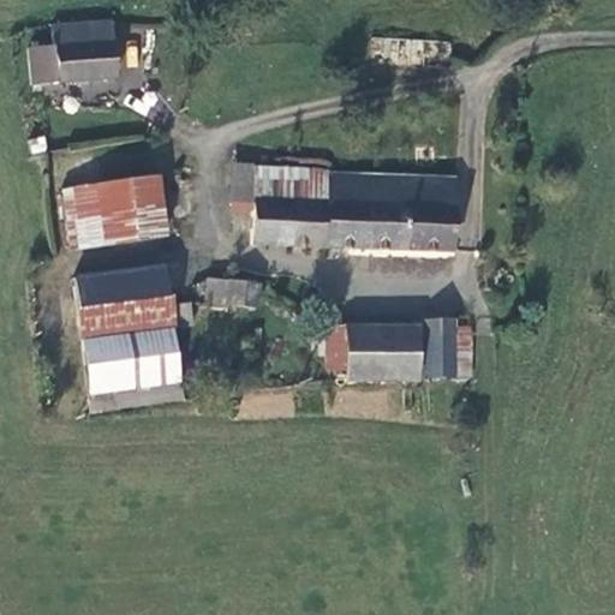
[(33,87),(59,85),(117,81),(114,22),(51,27),(53,47),(27,48),(33,87)]
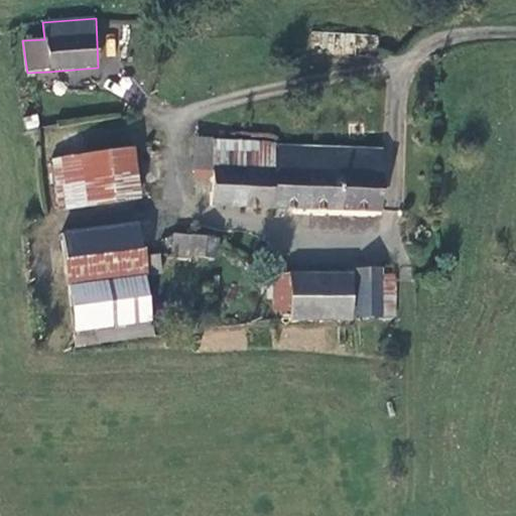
[(119,28),(117,52),(128,53),(130,29),(119,28)]
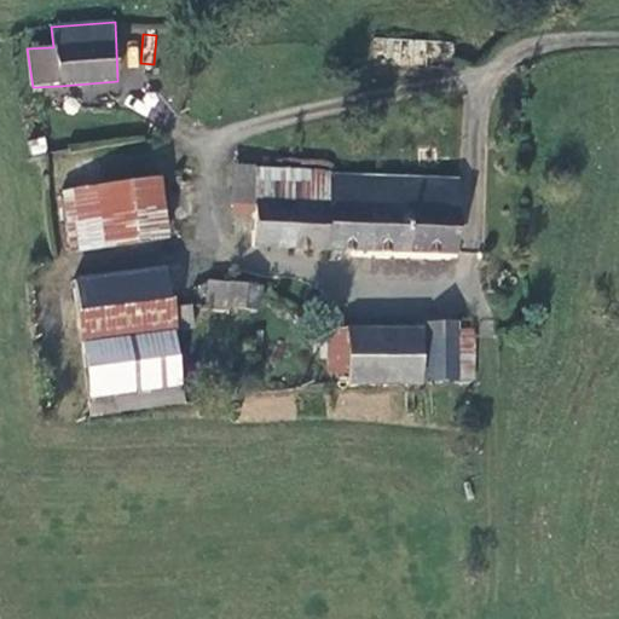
[(457,56),(458,40),(375,34),(374,63),(445,68),(446,55),(457,56)]
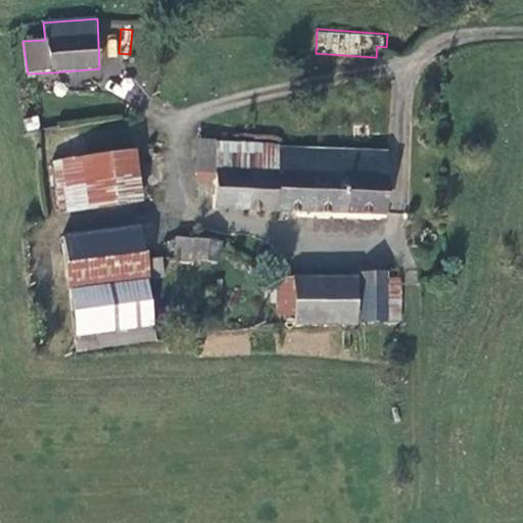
[(278,174),(279,146),(267,143),(195,140),(194,179),(216,180),(216,171),(278,174)]
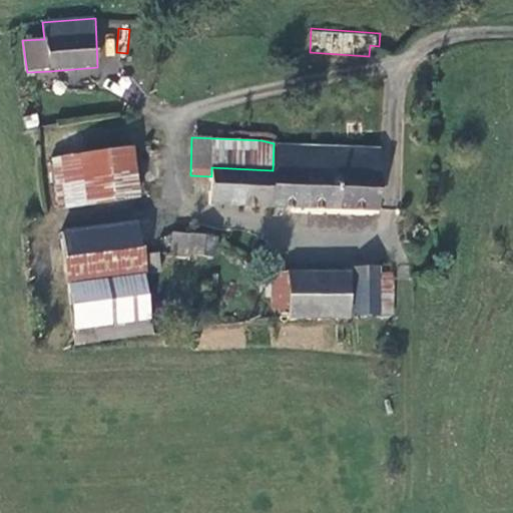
[(378,215),(381,148),(274,143),(273,170),(211,167),(211,176),(210,205),(272,208),(272,212),(378,215)]
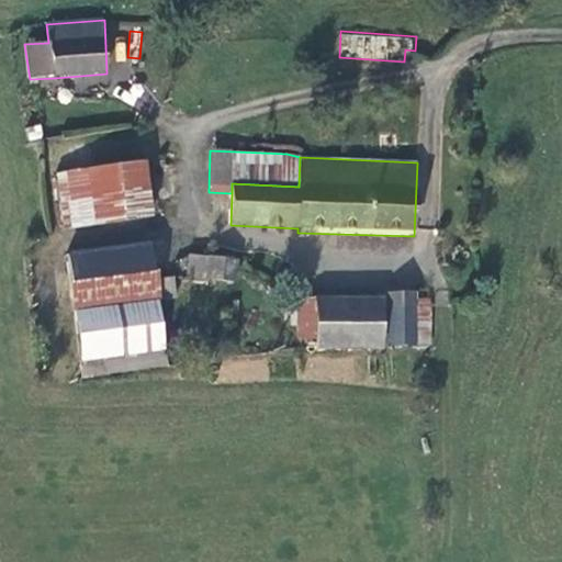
[(65,232),(155,221),(147,161),(56,173),(65,232)]
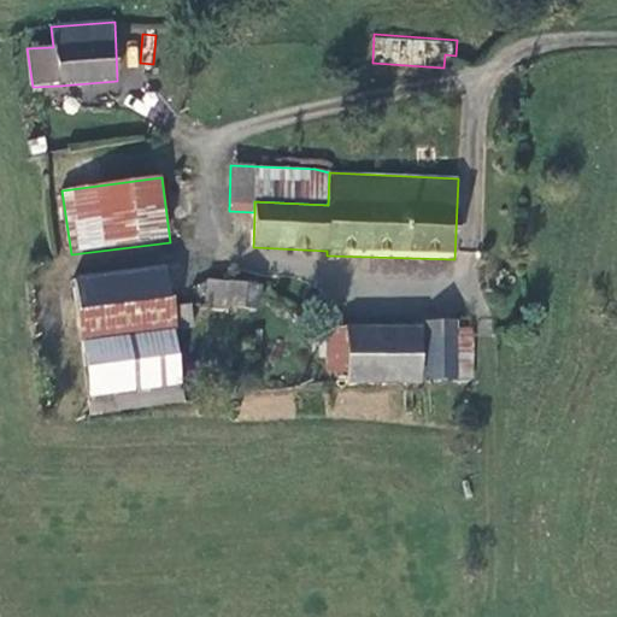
[(72,277),(90,416),(183,405),(174,331),(197,328),(194,304),(171,307),(166,265),(72,277)]
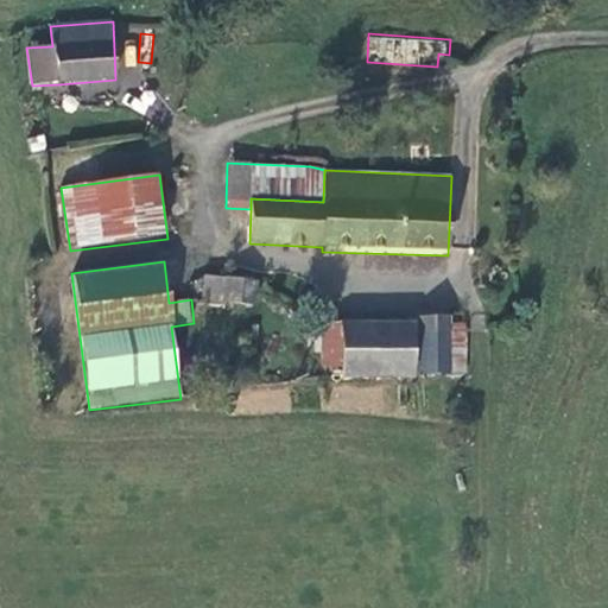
[(223,304),(226,279),(208,278),(204,305),(222,308),(223,304)]
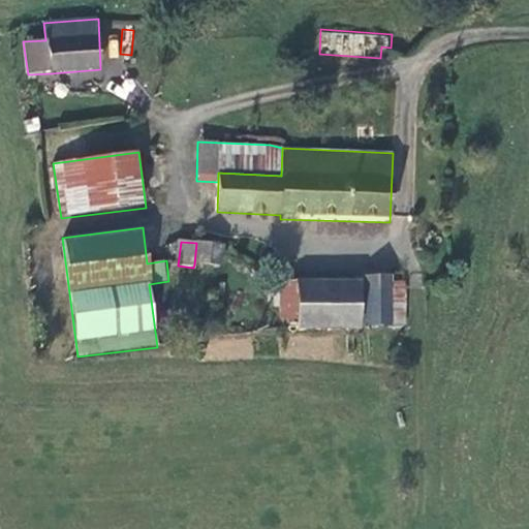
[(222,246),(196,243),(194,265),(220,268),(222,246)]
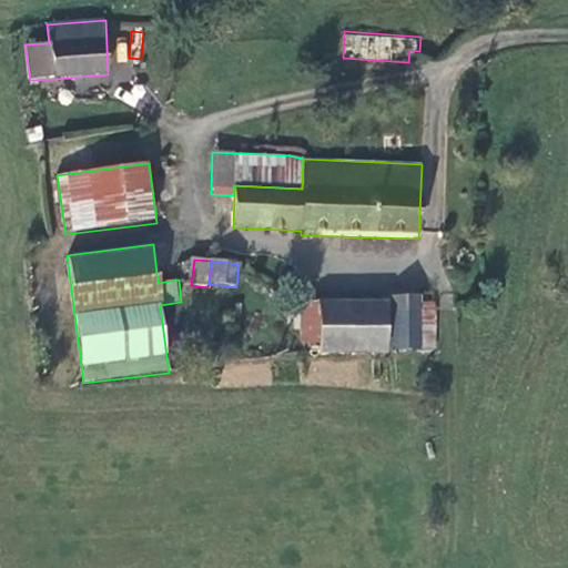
[(389,351),(422,351),(422,303),(422,295),(389,295),(389,300),(389,351)]
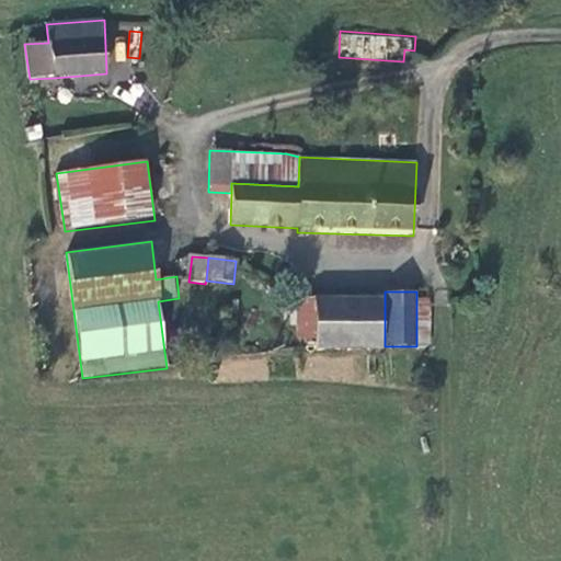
[(313,343),(315,351),(385,350),(385,346),(385,296),(315,297),(315,298),(313,343)]
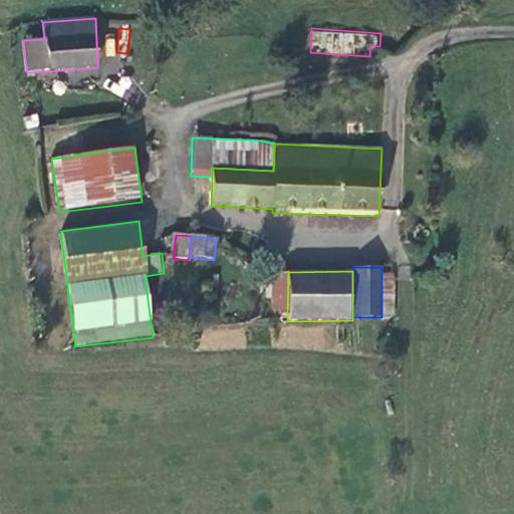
[(287,314),(288,273),(271,273),(271,277),(262,277),(262,297),(271,297),(270,314),(287,314)]
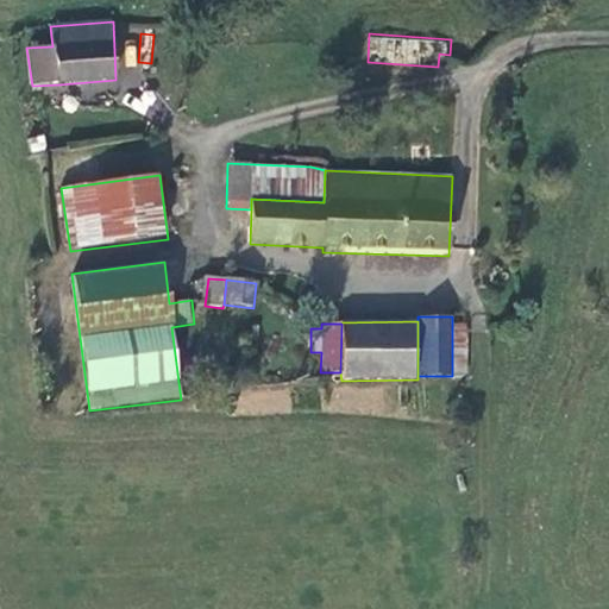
[(452,325),(452,376),(470,376),(470,325),(452,325)]
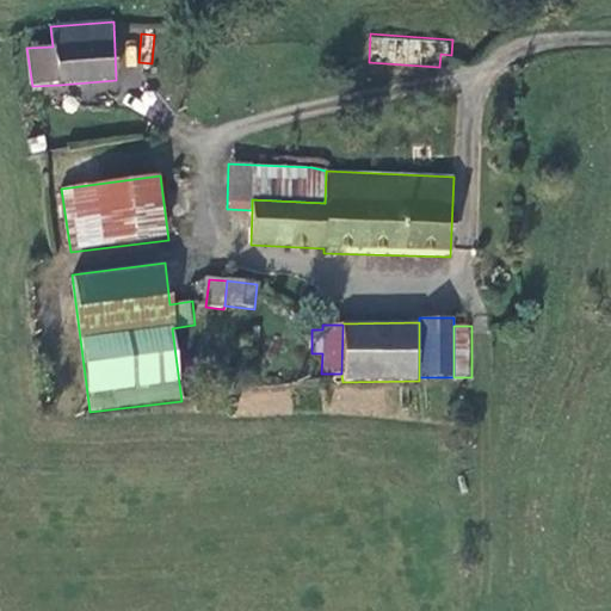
All buildings are outlined.
